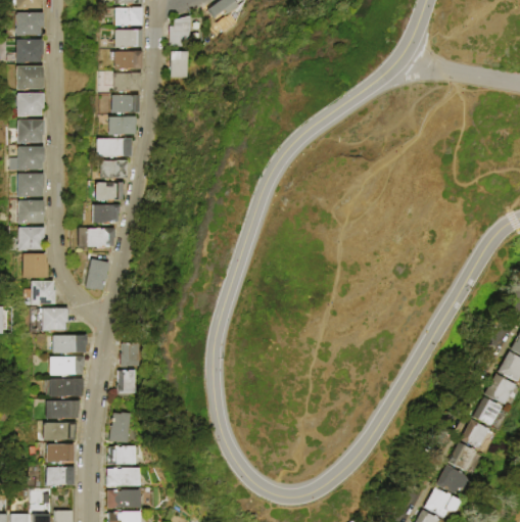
[(44,0),(42,0),(42,8),(16,8),(16,0),(44,0)]
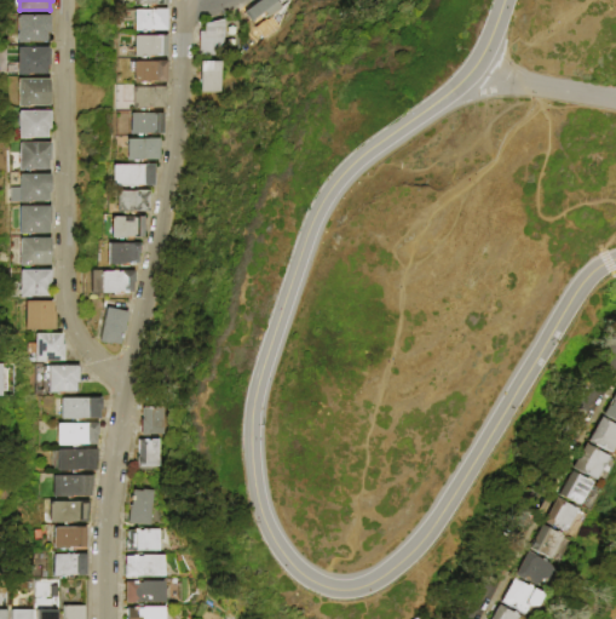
[(247,13),(264,0),(278,0),(287,10),(263,28),(258,22),(254,23),(247,13)]
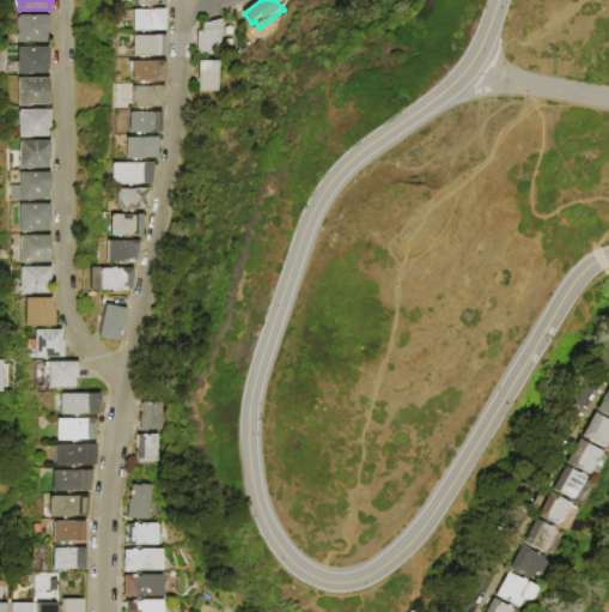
[(133,11),(166,10),(168,31),(133,31),(133,11)]
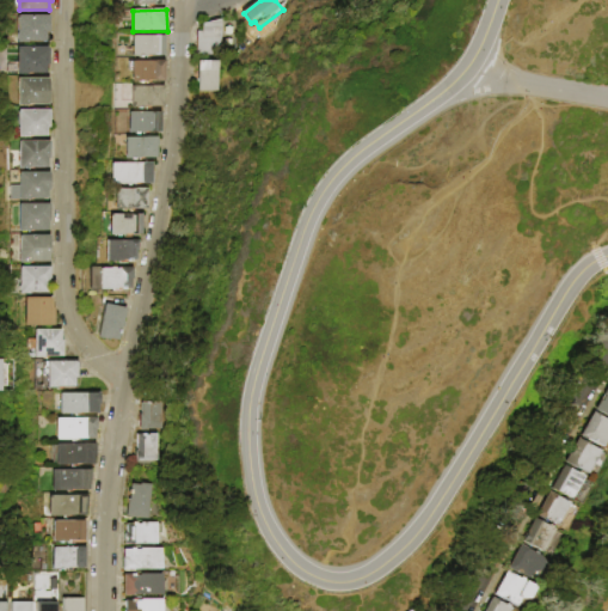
[(19,14),(51,14),(51,32),(49,32),(49,41),(19,41),(19,14)]
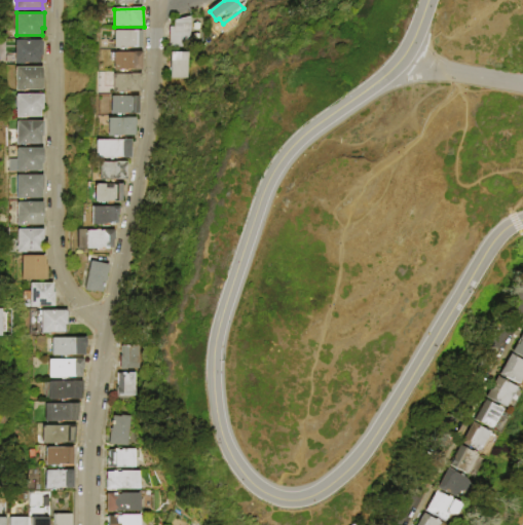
[(192,46),(172,46),(172,27),(177,27),(177,21),(193,15),(192,46)]
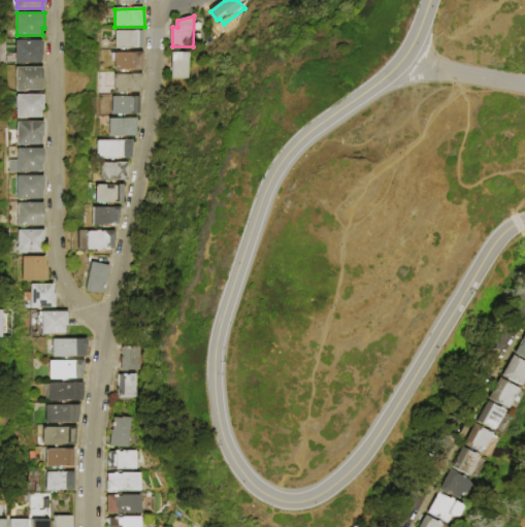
[(115,31),(144,30),(144,48),(115,48),(115,31)]
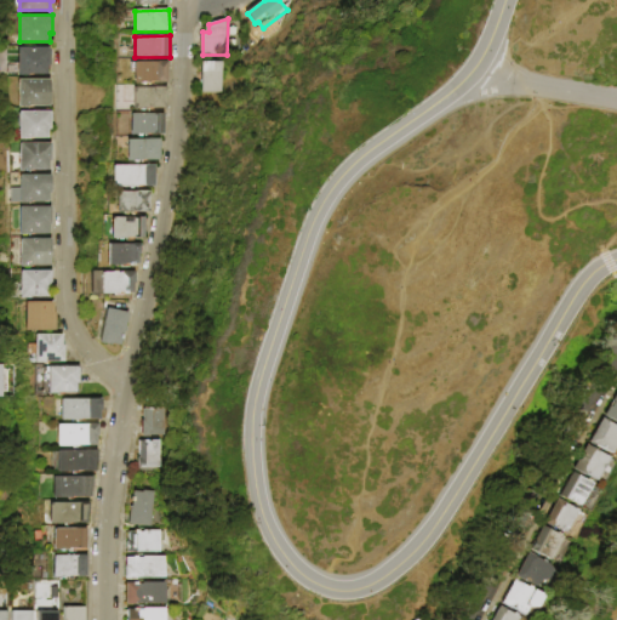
[(20,46),(52,46),(52,64),(50,64),(50,74),(20,74),(20,46)]
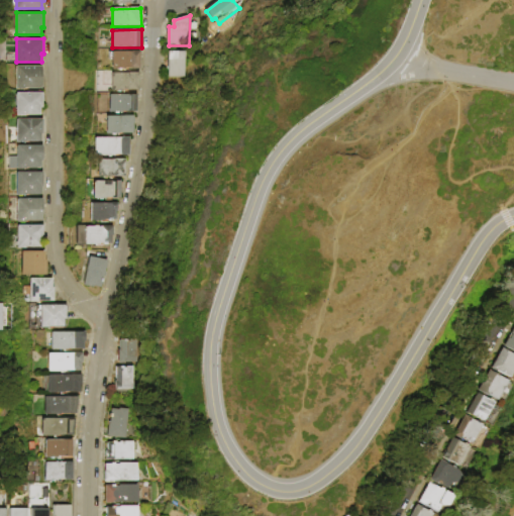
[(169,50),(188,50),(188,78),(169,77),(169,50)]
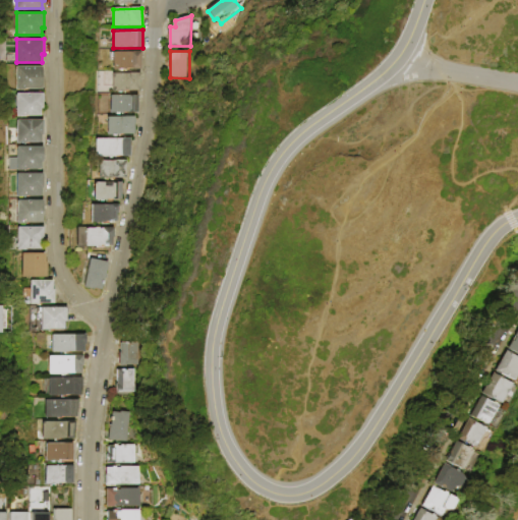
[(113,53),(131,53),(131,52),(141,52),(141,69),(113,69),(113,53)]
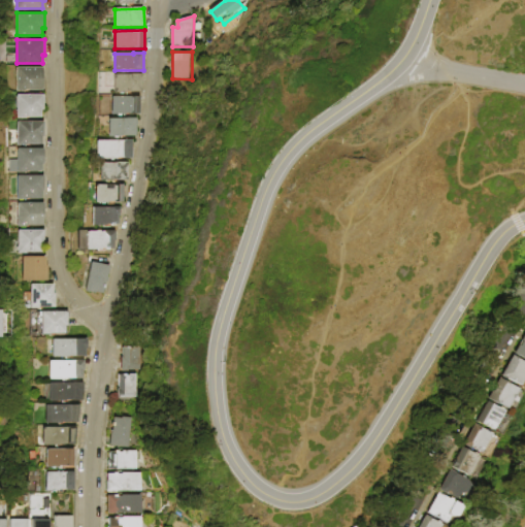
[(17,66),(44,66),(44,90),(17,90),(17,66)]
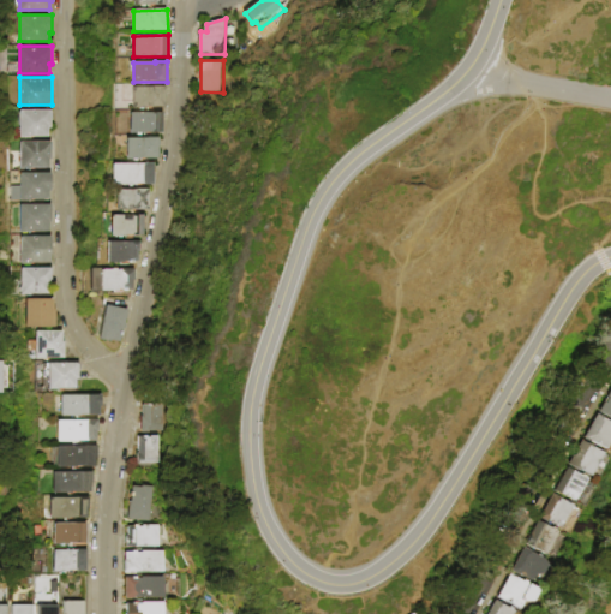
[(133,87),(166,87),(167,108),(133,108),(133,87)]
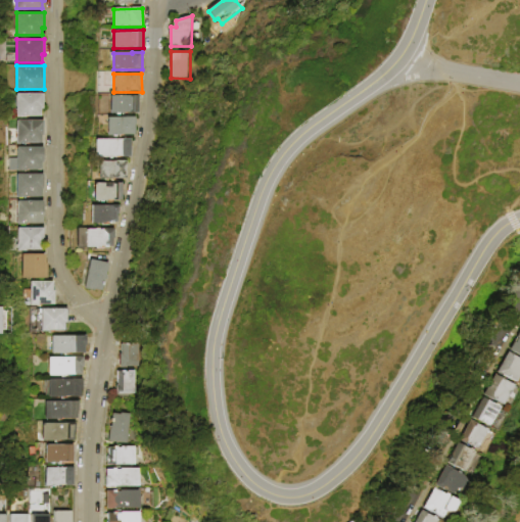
[(16,93),(43,93),(43,107),(42,107),(42,115),(16,115),(16,93)]
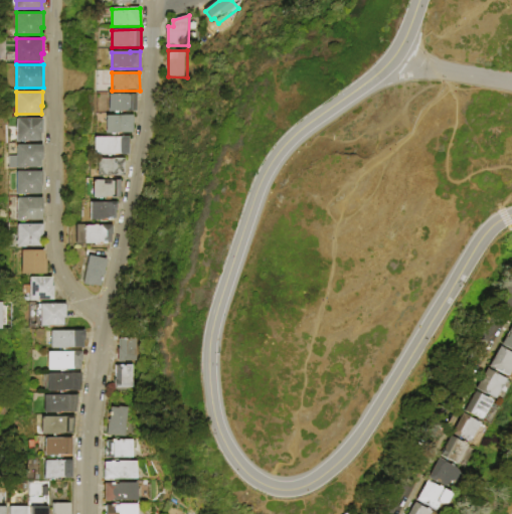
[(110,95),(137,95),(137,111),(131,111),(131,112),(110,112),(110,95)]
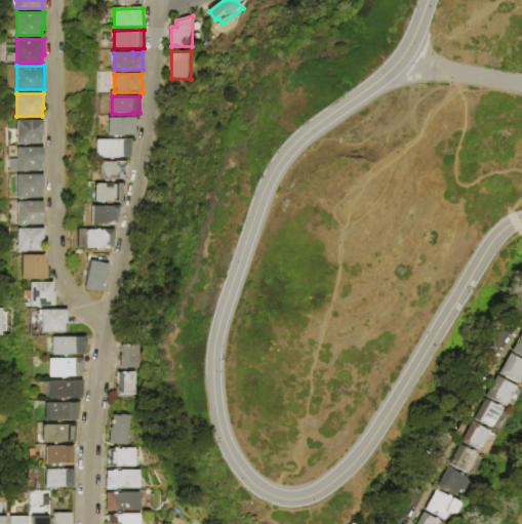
[(108,118),(136,118),(136,135),(108,136),(108,118)]
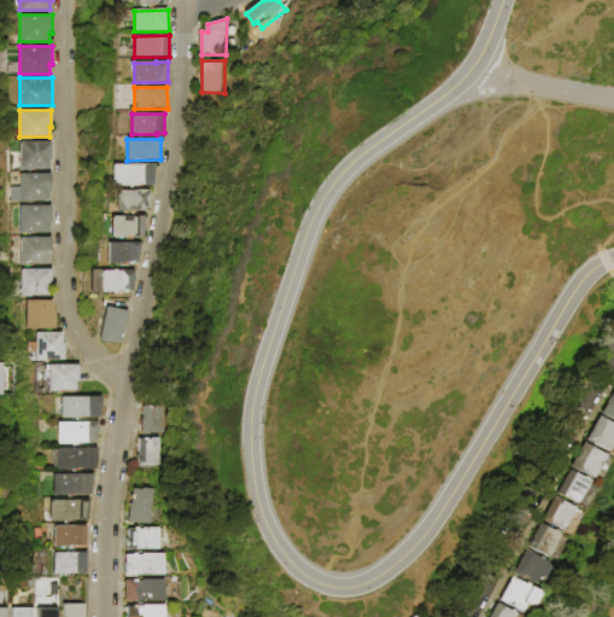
[(19,141),(52,141),(52,159),(50,159),(50,168),(19,168),(19,141)]
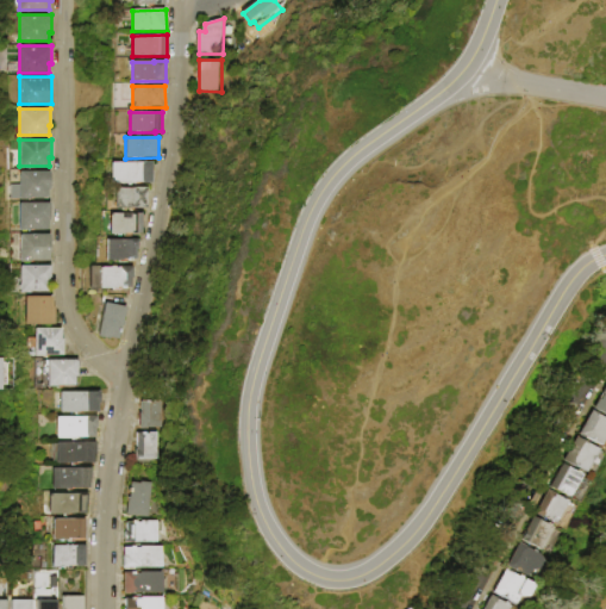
[(111,163),(154,162),(154,184),(131,184),(131,185),(127,185),(127,184),(111,184),(111,163)]
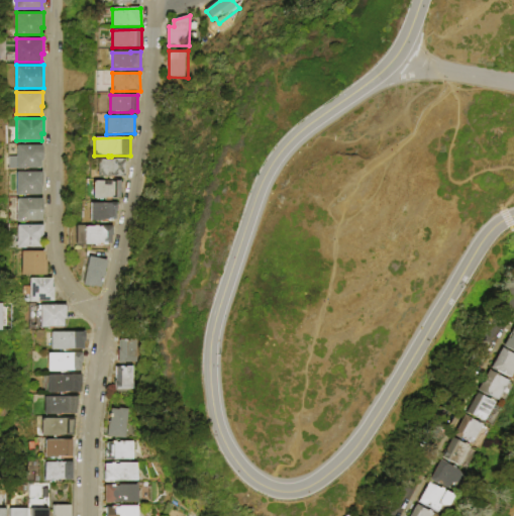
[(16,144),(43,144),(43,160),(42,160),(42,167),(16,167),(16,144)]
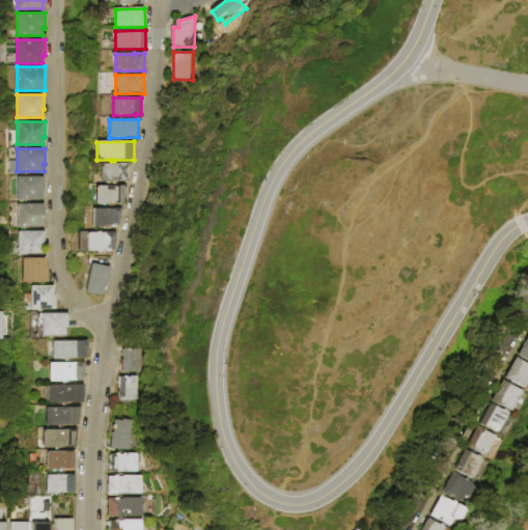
[(101,164),(130,164),(130,182),(101,183),(101,164)]
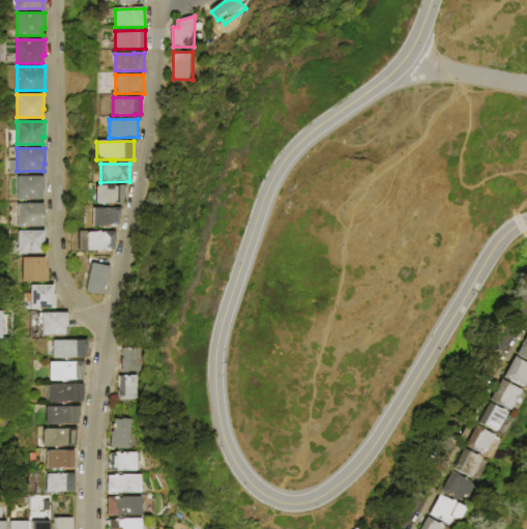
[(17,175),(45,175),(45,190),(42,190),(42,199),(17,199),(17,175)]
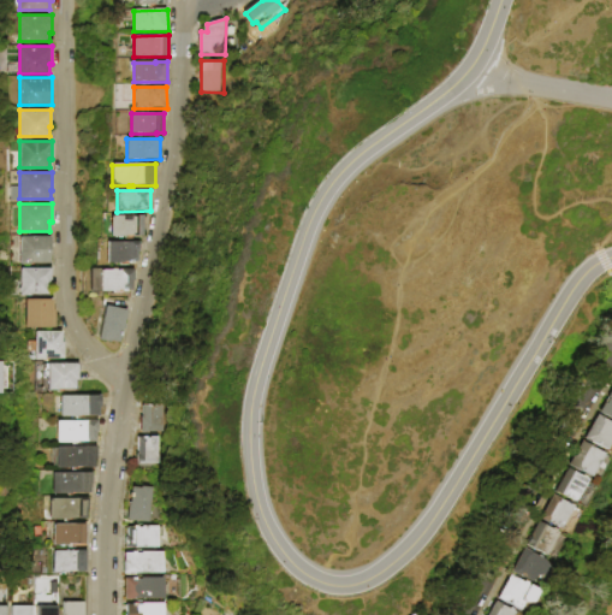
[(111,217),(146,216),(146,237),(111,237),(111,217)]
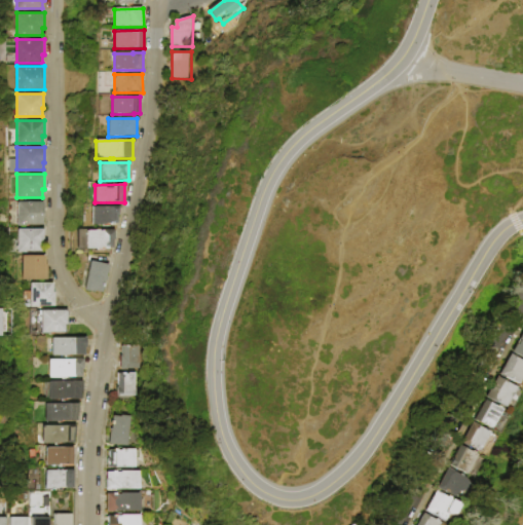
[(17,201),(44,201),(44,225),(17,225),(17,201)]
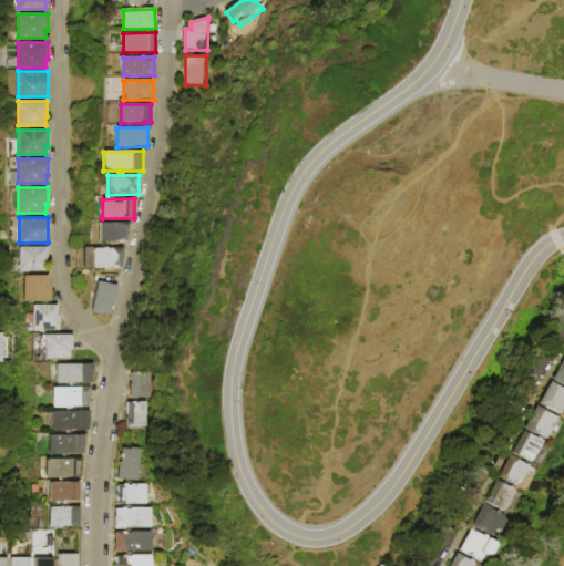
[(100,223),(131,223),(131,233),(129,233),(129,242),(124,242),(124,243),(121,243),(121,240),(115,242),(115,243),(100,243),(100,223)]
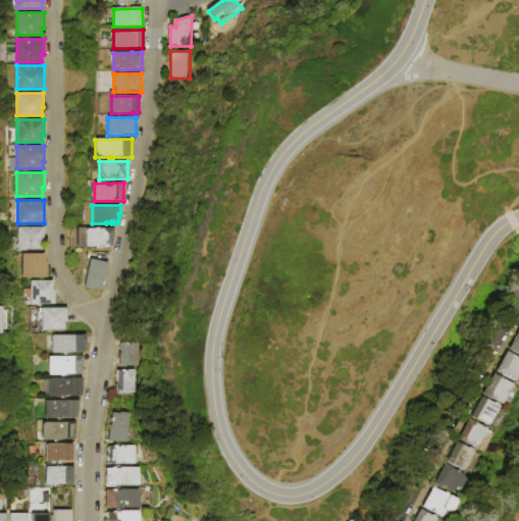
[(16,226),(44,226),(44,249),(16,249),(16,226)]
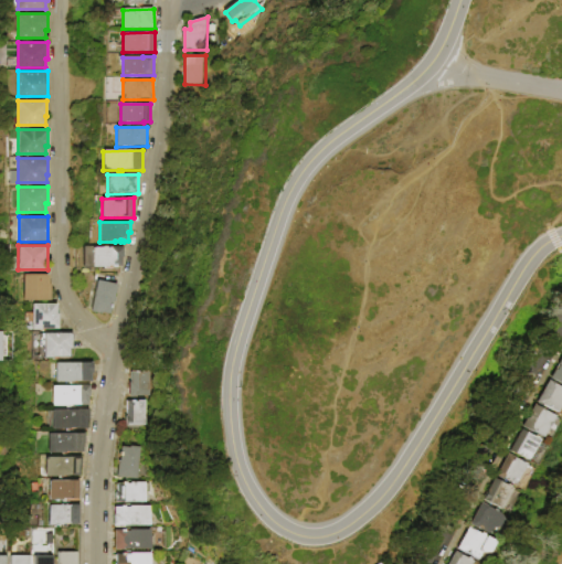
[(93,248),(125,248),(125,258),(123,258),(123,267),(93,267),(93,248)]
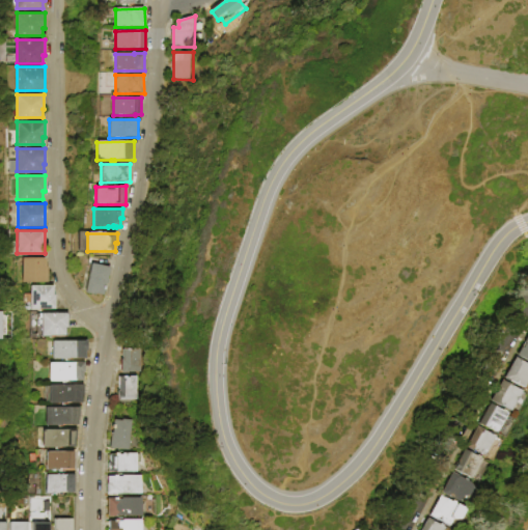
[(22,257),(47,257),(47,267),(48,267),(48,281),(22,281),(22,257)]
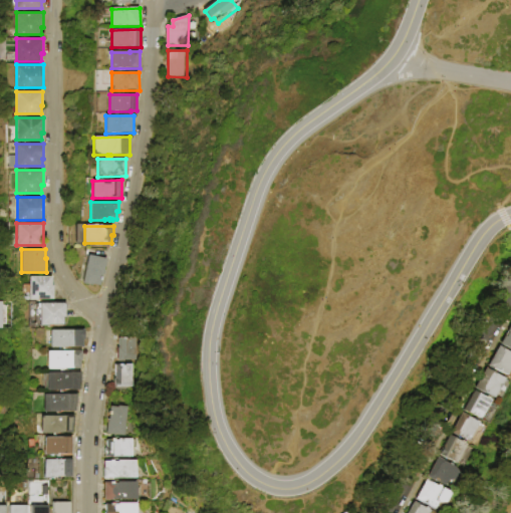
[(89,255),(108,259),(104,275),(103,275),(101,286),(84,283),(89,255)]
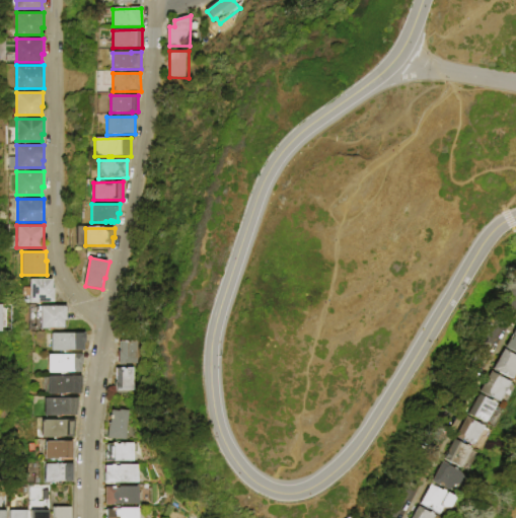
[(29,278),(53,278),(53,288),(55,288),(55,302),(29,302),(29,278)]
